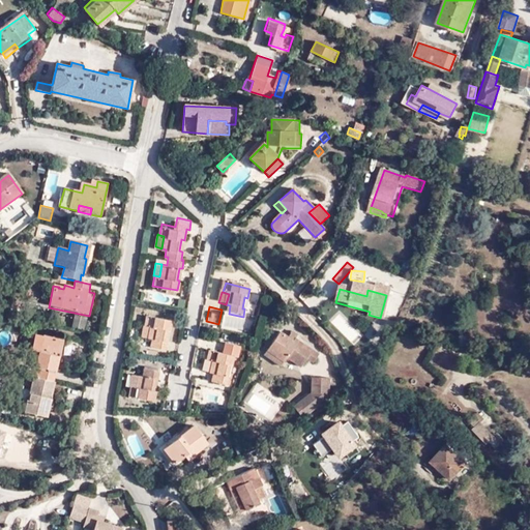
[(147,313),(145,323),(150,324),(148,335),(152,336),(151,346),(166,348),(168,340),(165,339),(167,327),(170,328),(172,318),(147,313)]
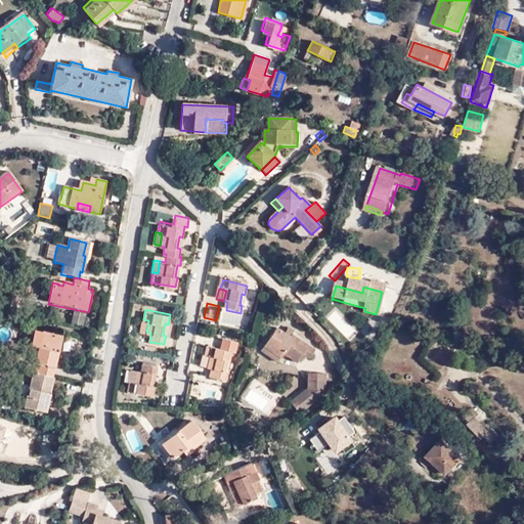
[(221,323),(234,324),(235,314),(222,312),(221,323)]
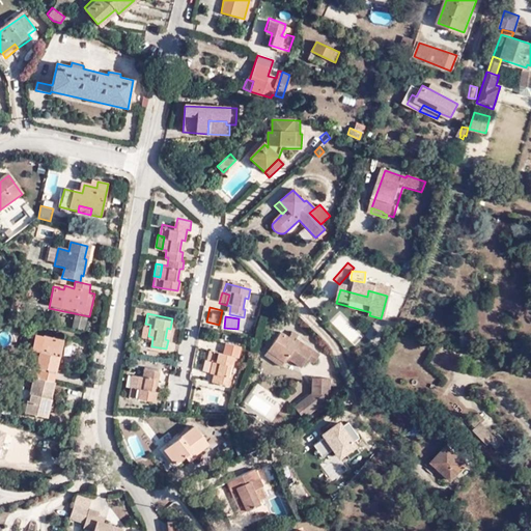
[(150,325),(145,324),(143,323),(141,335),(148,336),(150,325)]
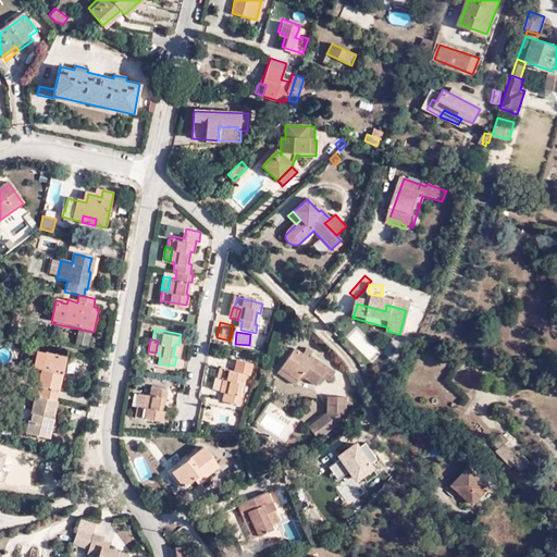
[(311,357),(312,355),(316,351),(309,347),(306,354),(311,357)]
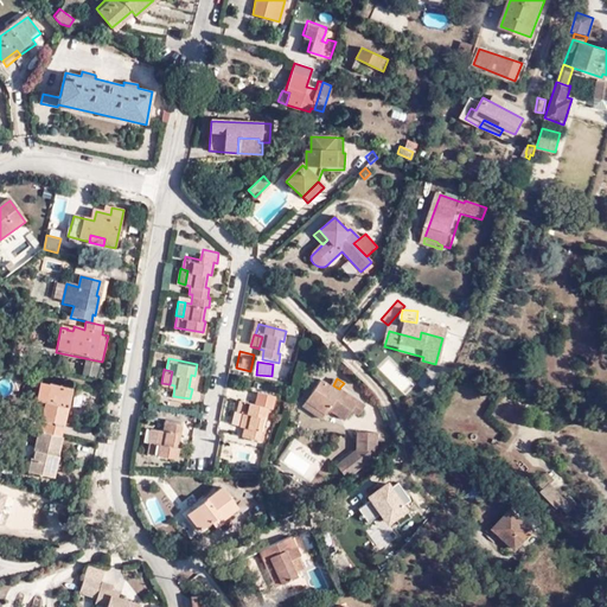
[(369,404),(340,387),(339,389),(333,385),(324,379),(310,401),(328,413),(332,408),(347,419),(355,409),(363,414),(369,404)]
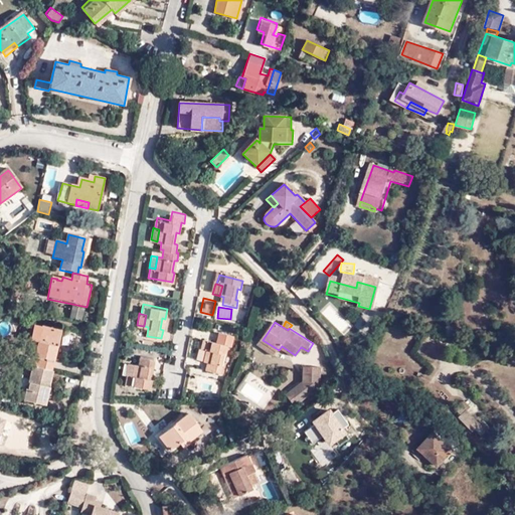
[(61,330),(41,325),(41,326),(33,324),(29,338),(38,340),(34,354),(54,360),(61,330)]
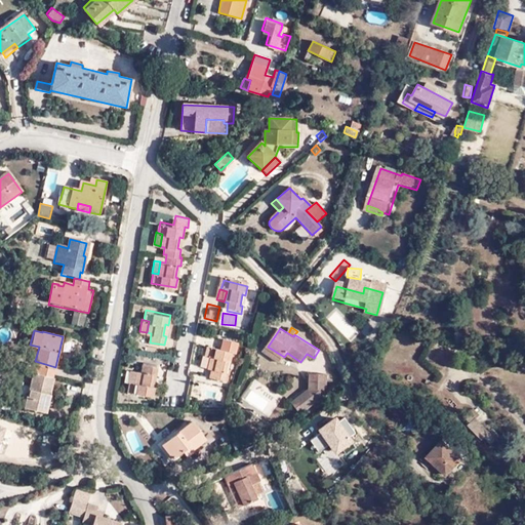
[(206,345),(204,355),(209,357),(206,368),(211,369),(210,376),(224,379),(226,372),(224,371),(227,361),(229,361),(231,352),(235,353),(238,342),(223,338),(219,349),(206,345)]
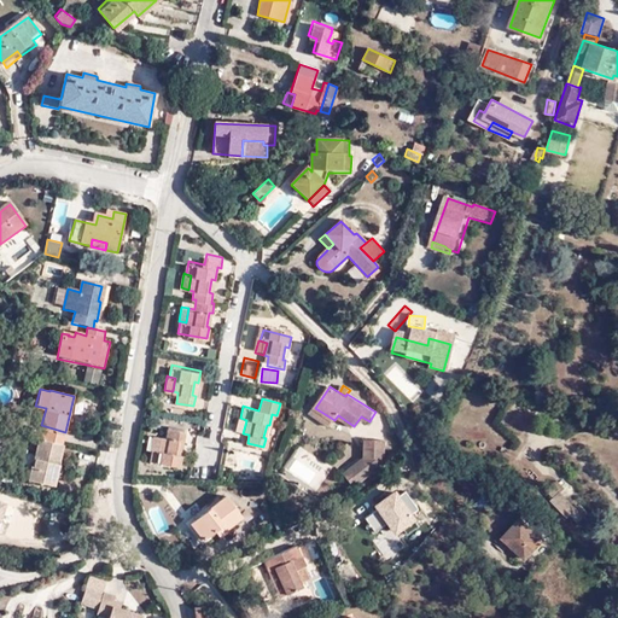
[(331,426),(334,420),(315,408),(312,413),(331,426)]
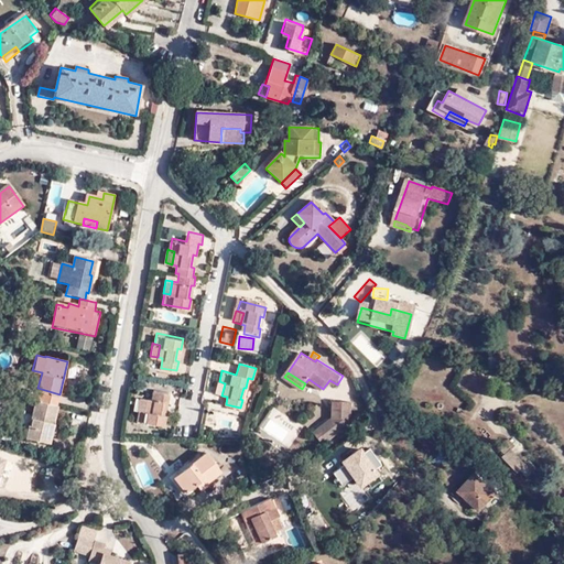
[(225,383),(219,381),(218,381),(215,393),(221,396),(225,383)]
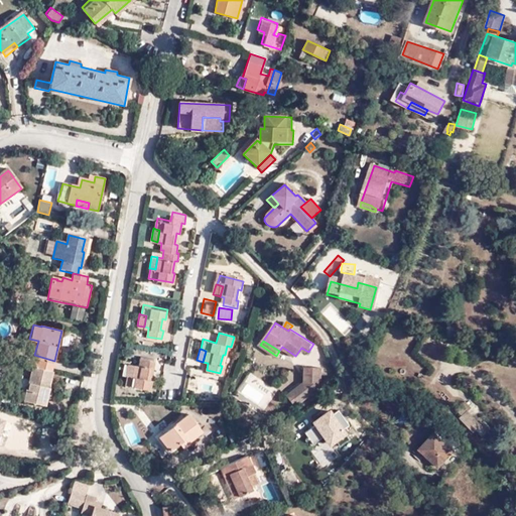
[(153,389),(155,380),(152,379),(153,368),(157,369),(158,361),(143,358),(142,365),(137,365),(135,376),(130,375),(128,385),(153,389)]
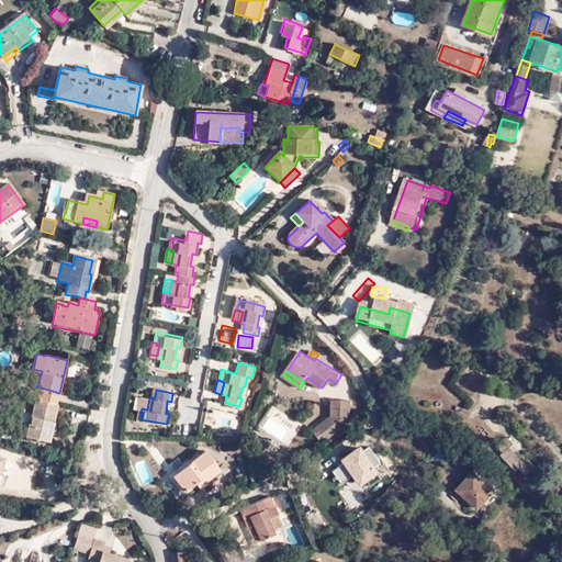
[(35,392),(33,400),(35,401),(56,405),(57,396),(35,392)]
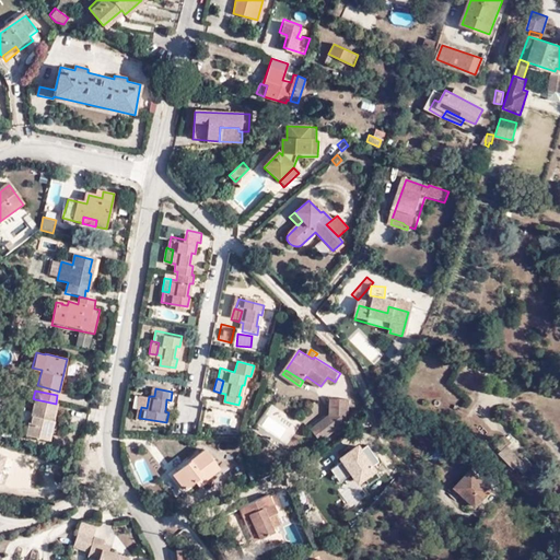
[(139,406),(141,407),(147,408),(149,396),(141,394),(139,406)]
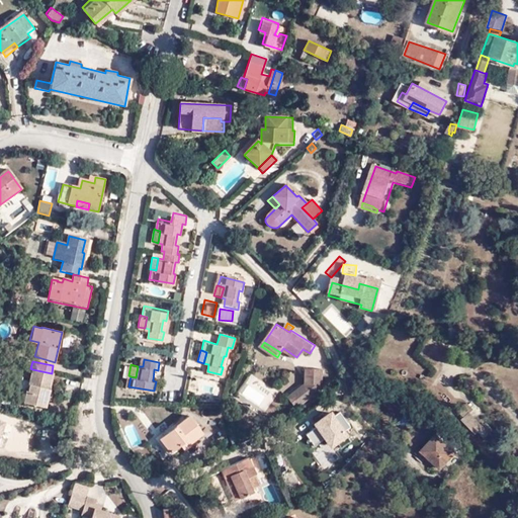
[(305,390),(291,401),(297,409),(322,387),(322,368),(305,368),(305,383),(305,390)]
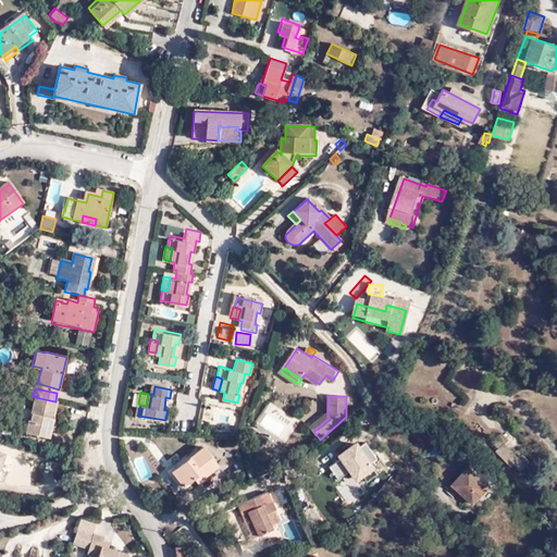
[(49,428),(56,401),(35,397),(28,422),(26,421),(23,434),(39,438),(39,437),(42,426),(49,428)]
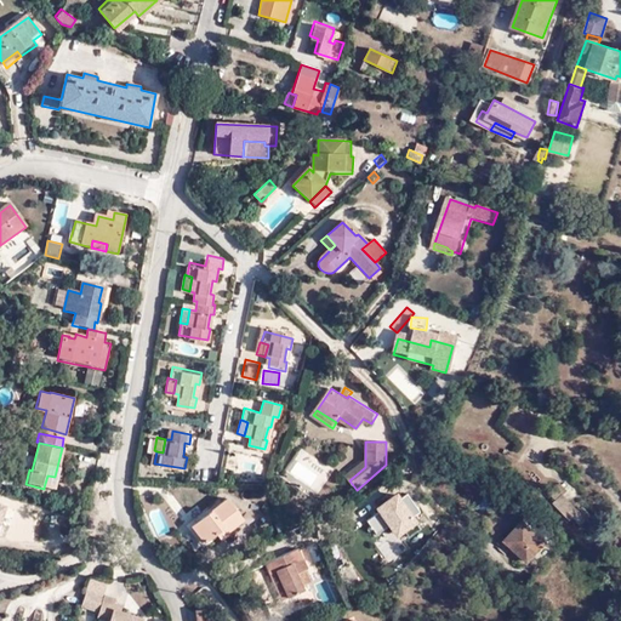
[(345,476),(349,480),(365,467),(365,460),(345,476)]
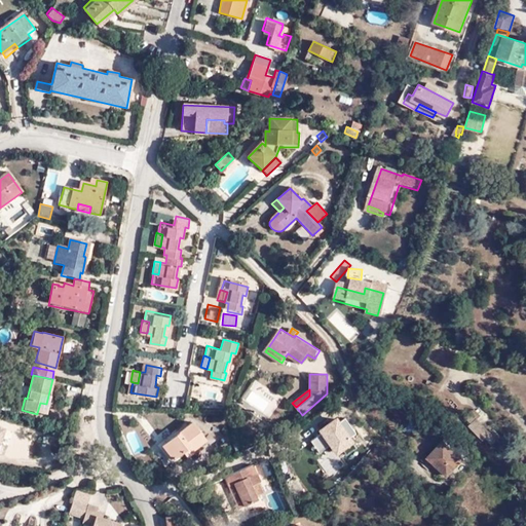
[(48,404),(46,404),(40,403),(37,413),(46,415),(48,404)]
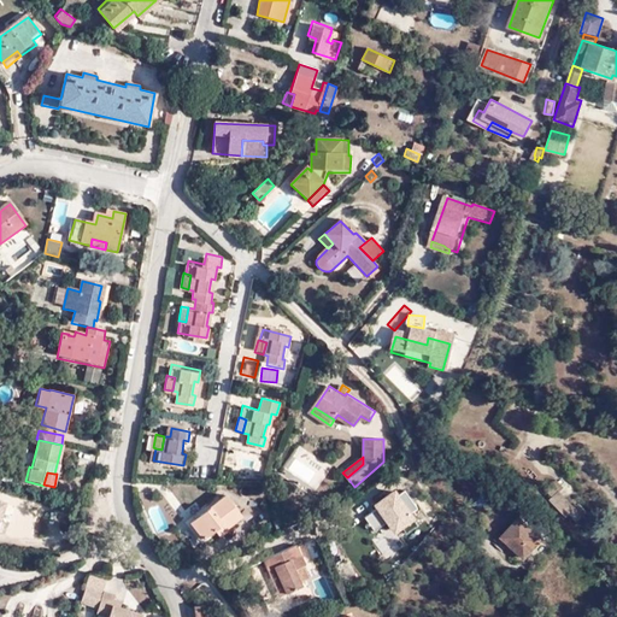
[(553,497),(560,491),(564,487),(557,480),(547,489),(553,497)]
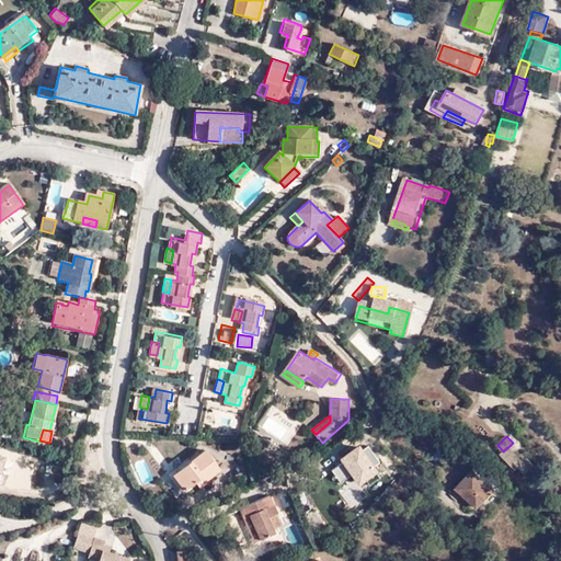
[(525,462),(510,446),(503,451),(502,454),(516,470),(518,467),(525,462)]
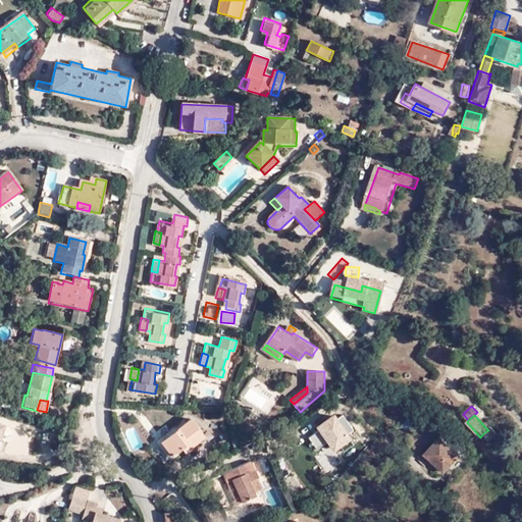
[(186,447),(188,449),(204,437),(191,419),(159,444),(169,458),(179,451),(186,447)]
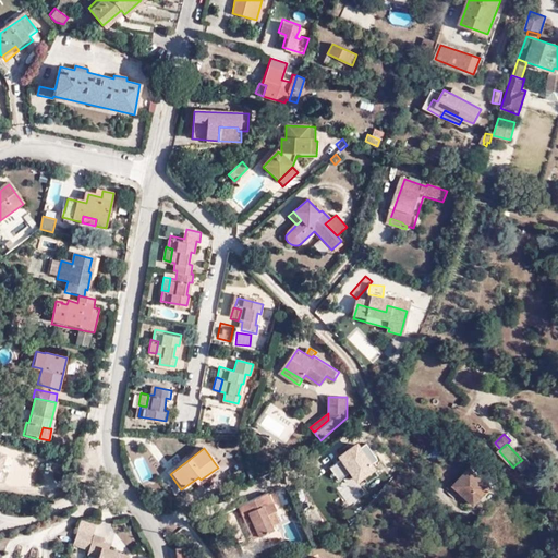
[(525,457),(522,460),(516,464),(522,471),(531,462),(525,457)]
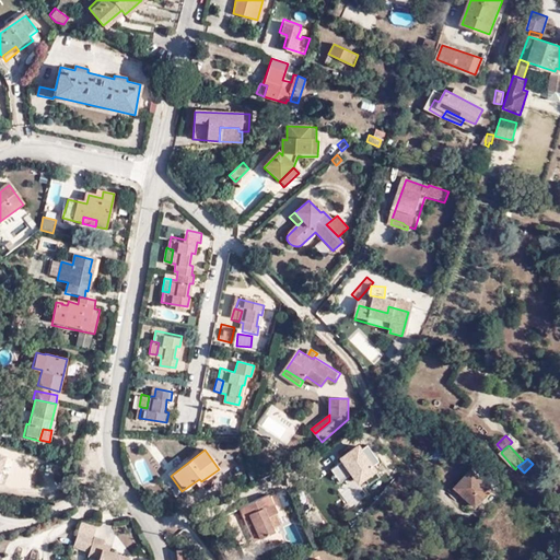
[(477,506),(494,488),(482,478),(473,468),(456,487),(477,506)]
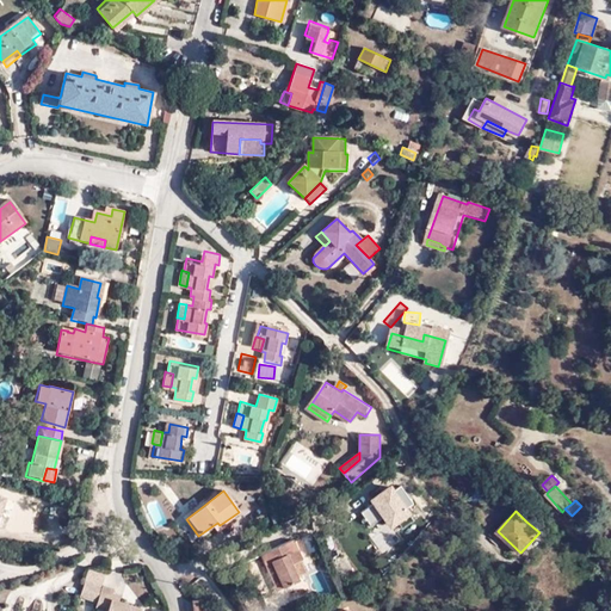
[(526,522),(539,532),(547,524),(534,512),(526,522)]
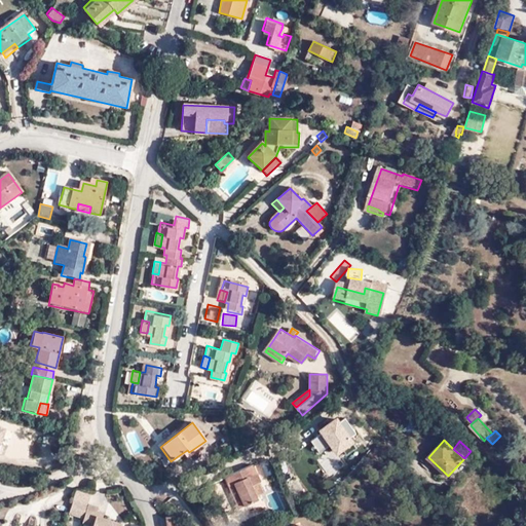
[(233,484),(243,505),(256,499),(255,495),(262,492),(258,482),(259,481),(252,464),(224,477),(228,486),(233,484)]
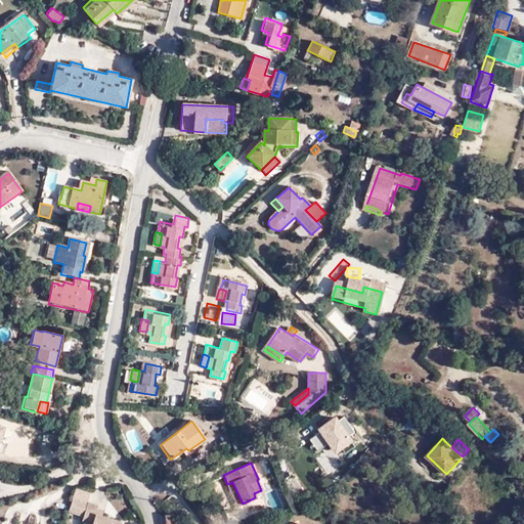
[(237,506),(243,504),(232,482),(227,484),(237,506)]
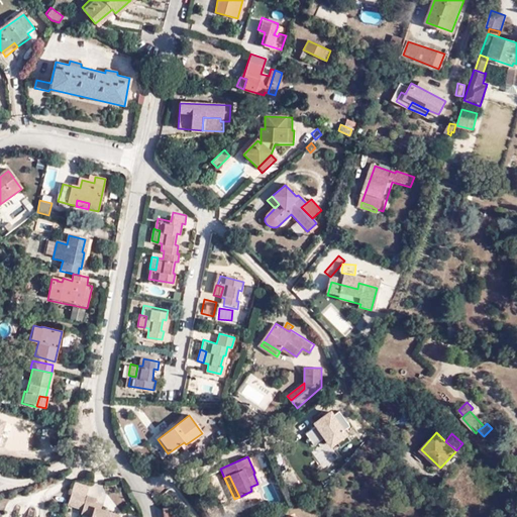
[(95,503),(96,499),(86,496),(81,515),(89,516),(118,516),(119,515),(101,509),(101,505),(95,503)]
